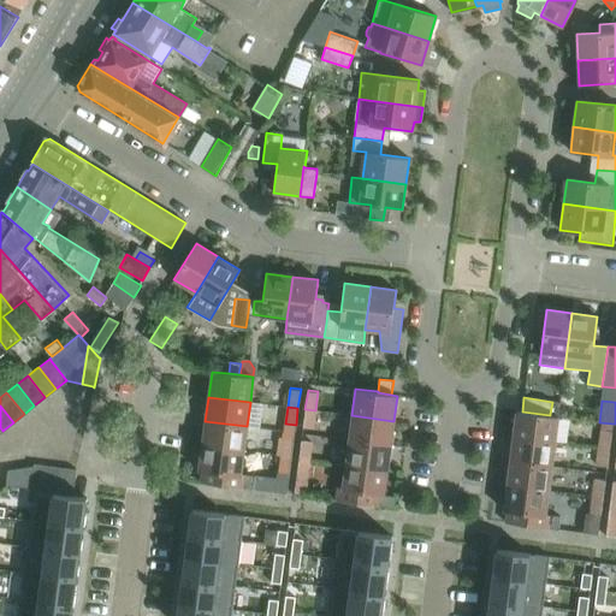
[(313,427),(315,410),(304,409),(303,426),(313,427)]
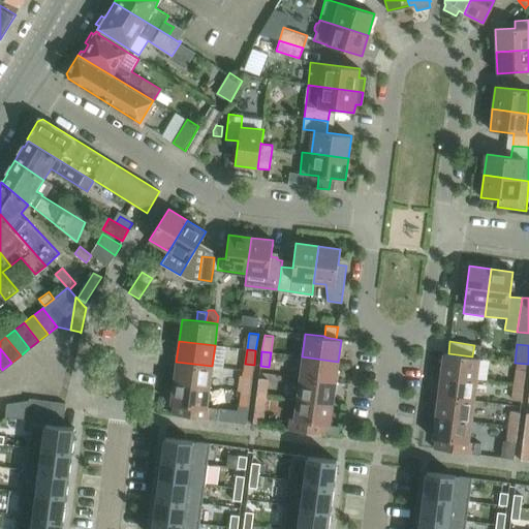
[(476,379),(479,358),(479,356),(472,355),(472,356),(448,353),(443,353),(440,375),(476,379)]
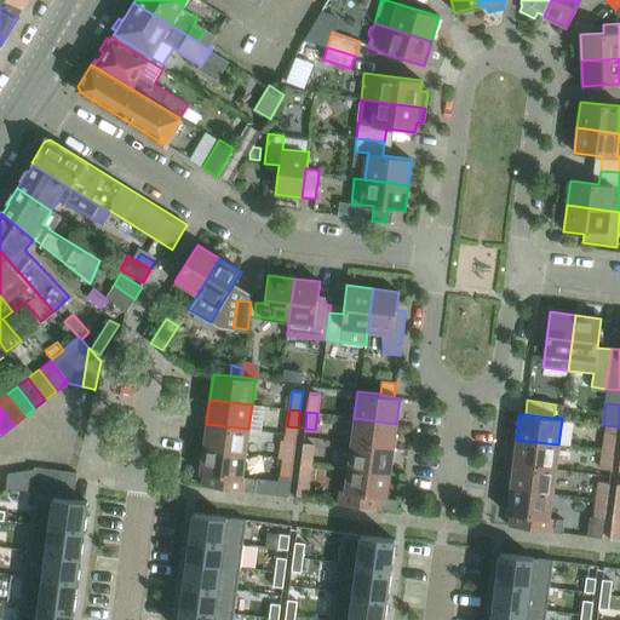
[(392,448),(396,424),(354,418),(350,442),(392,448)]
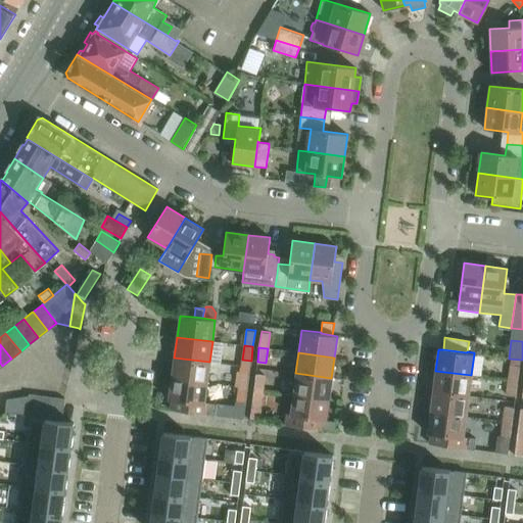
[(206,383),(209,362),(174,358),(172,378),(206,383)]
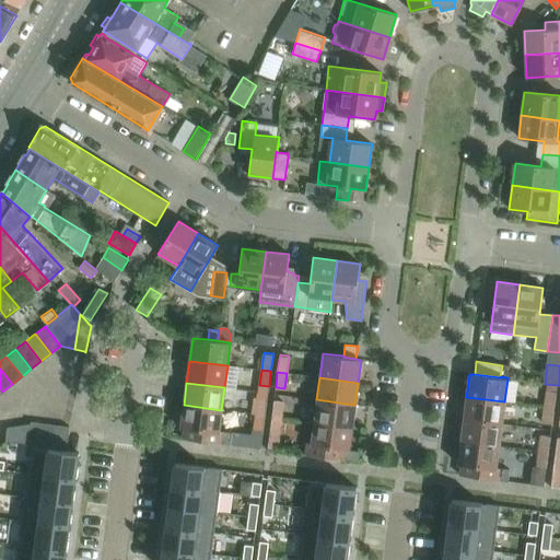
[(555,408),(557,392),(547,389),(545,407),(555,408)]
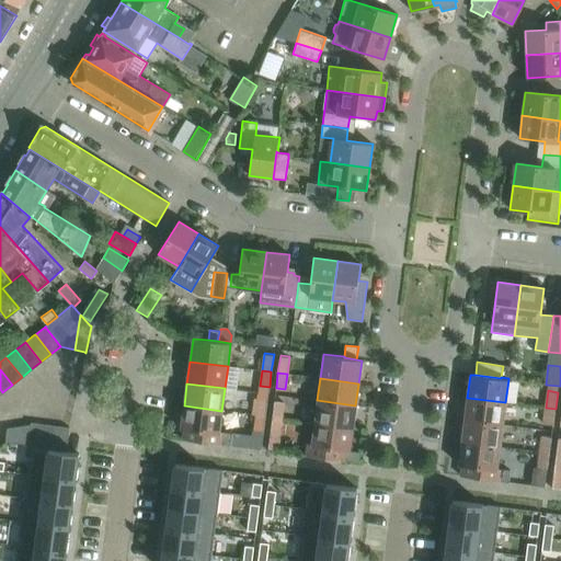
[(265,416),(268,399),(259,398),(256,415),(265,416)]
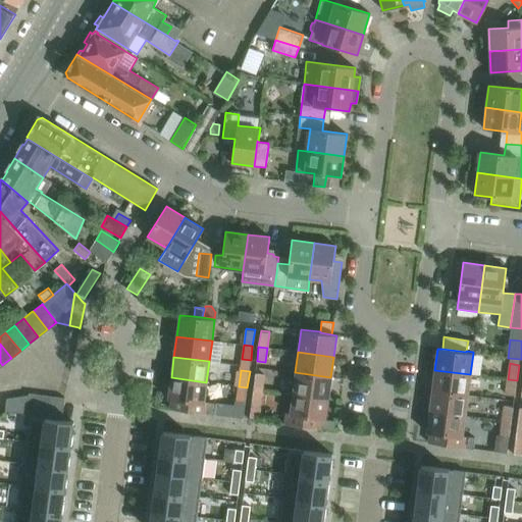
[(467,396),(470,374),(434,370),(432,390),(467,396)]
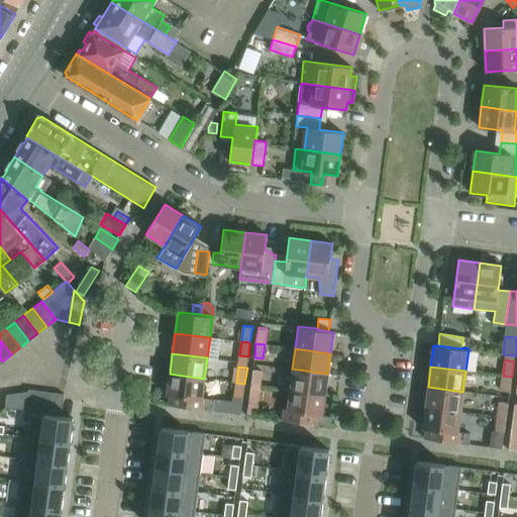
[(260,386),(262,370),(252,369),(250,385),(260,386)]
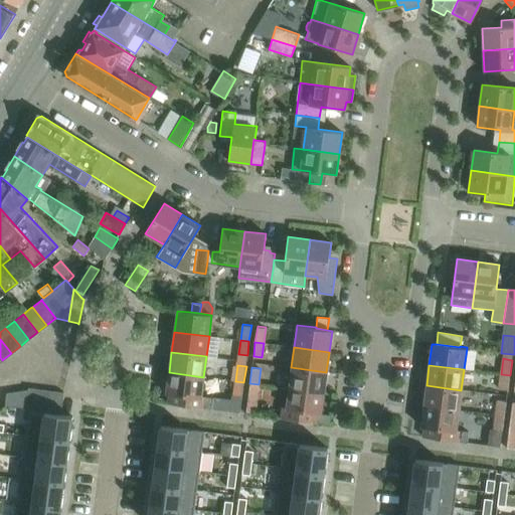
[(324,392),(326,372),(291,367),(289,388),(324,392)]
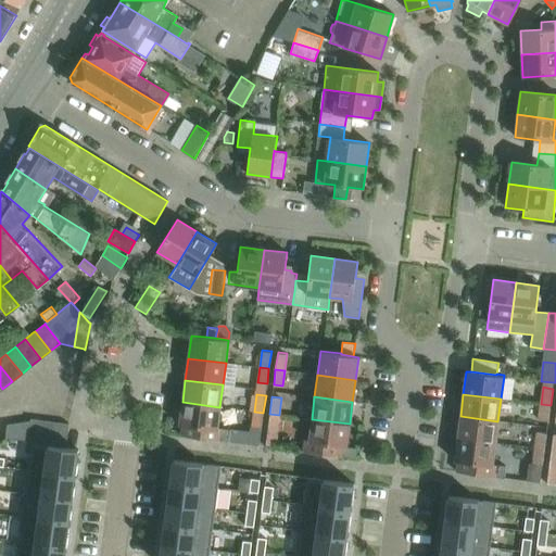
[(217,429),(219,407),(182,402),(179,425),(182,426),(180,436),(229,442),(230,430),(217,429)]
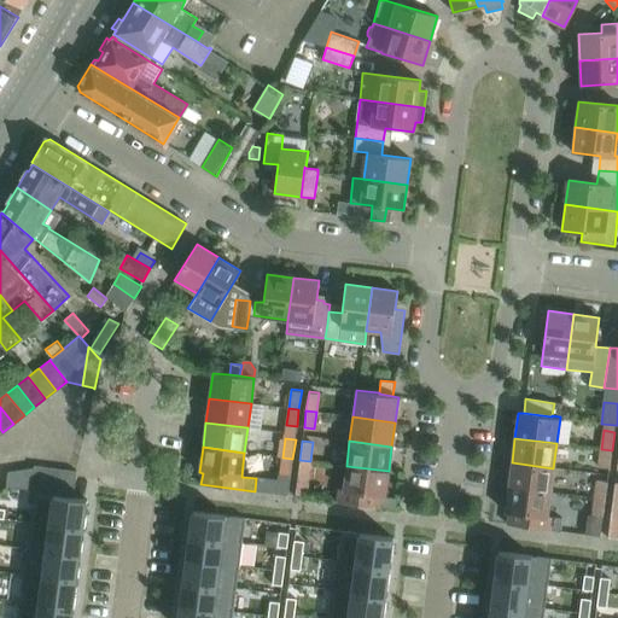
[(610,467),(612,450),(601,449),(599,466),(610,467)]
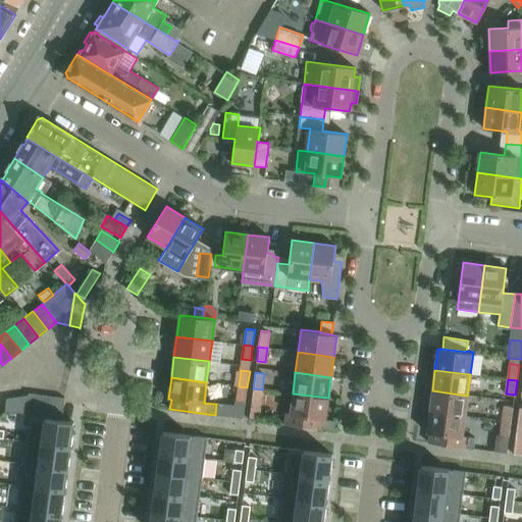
[(245,402),(247,387),(239,386),(237,401),(245,402)]
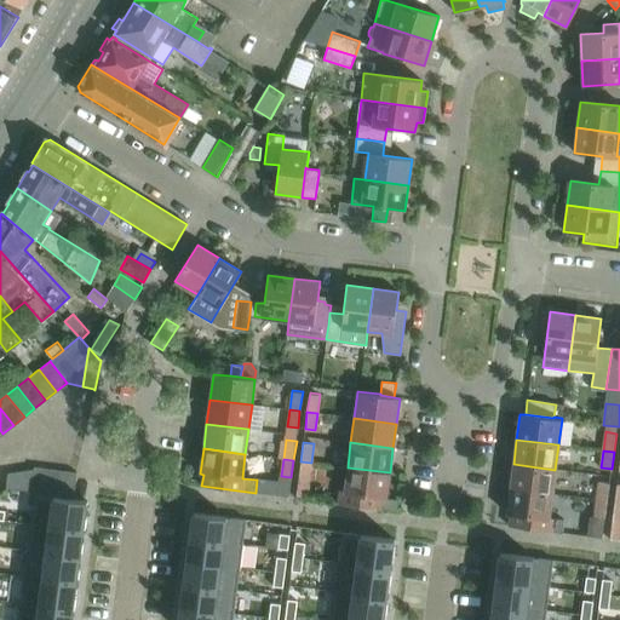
[(306,499),(311,463),(300,461),(296,497),(306,499)]
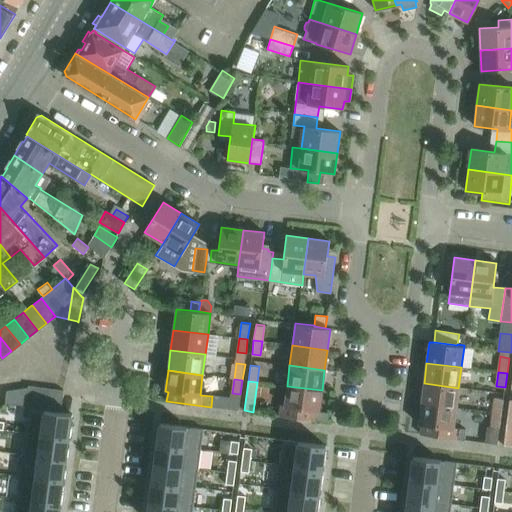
[(456,408),(458,388),(424,383),(421,403),(456,408)]
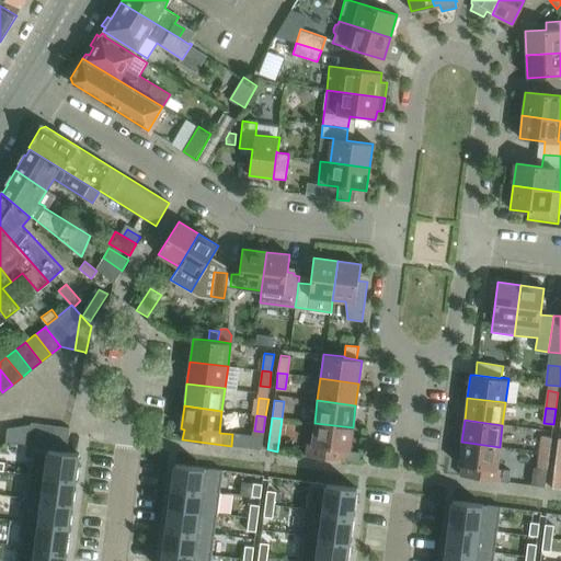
[(30,424),(27,444),(39,445),(38,446),(39,446),(43,423),(31,422),(30,424)]
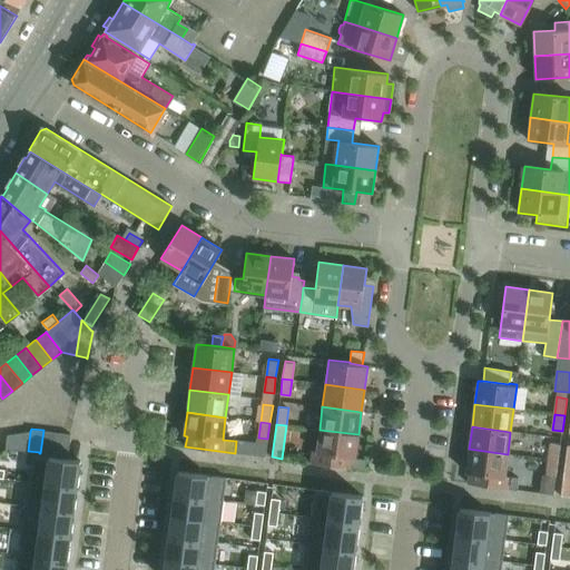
[(43,430),(40,453),(53,455),(57,432),(43,430)]
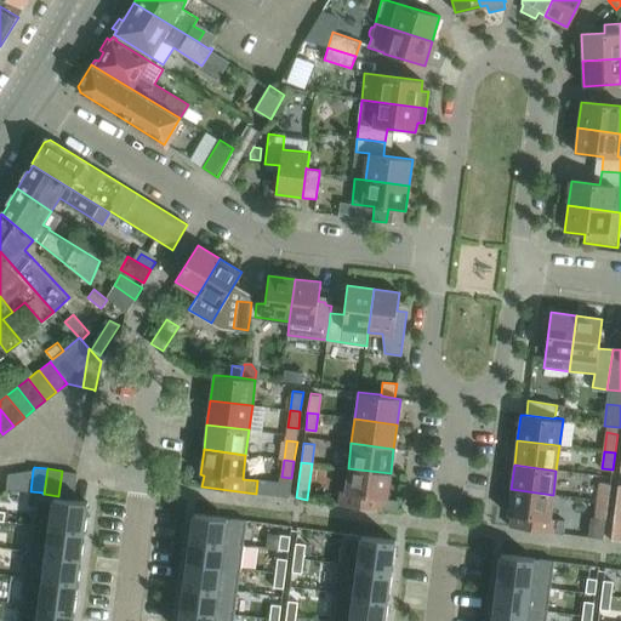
[(387,499),(391,473),(348,468),(345,493),(341,493),(339,505),(381,510),(382,499),(387,499)]
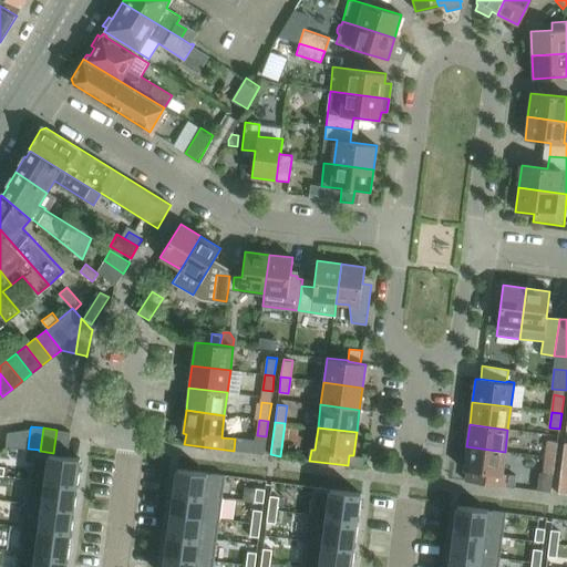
[(7,432),(4,445),(7,445),(28,449),(30,429),(7,432)]
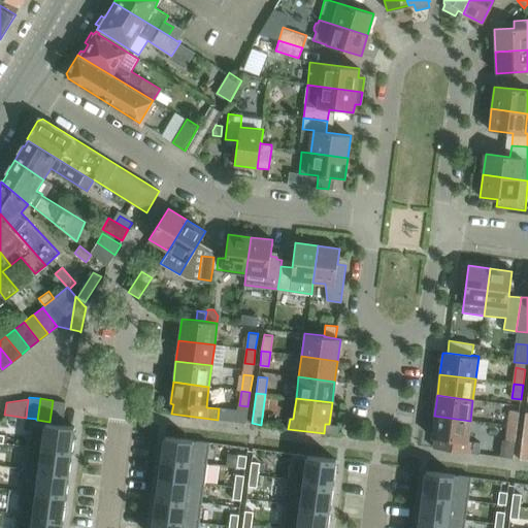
[(53,400),(50,422),(62,423),(63,413),(65,401),(53,400)]
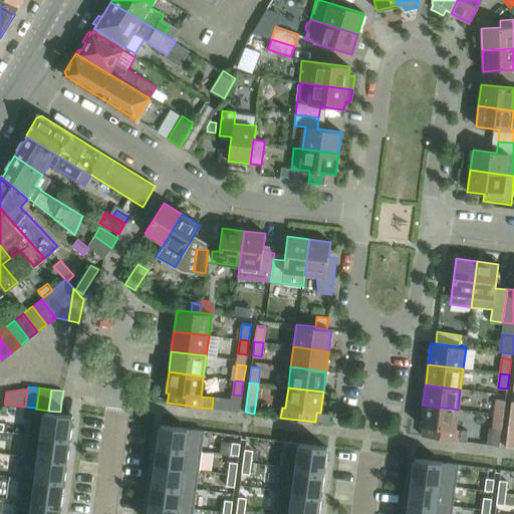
[(503,416),(505,400),(497,399),(494,415),(503,416)]
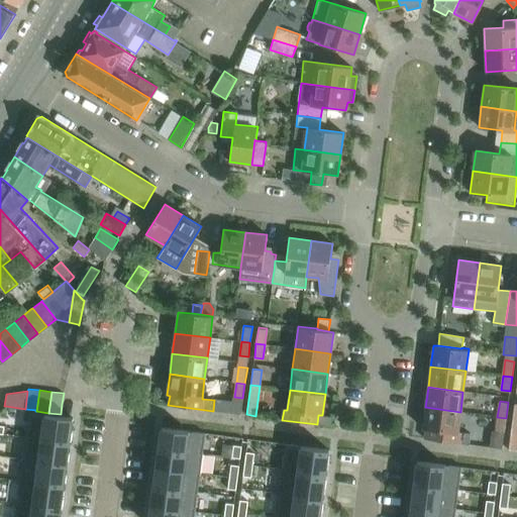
[(457,432),(460,412),(425,407),(422,428),(425,429),(424,438),(469,444),(470,434),(457,432)]
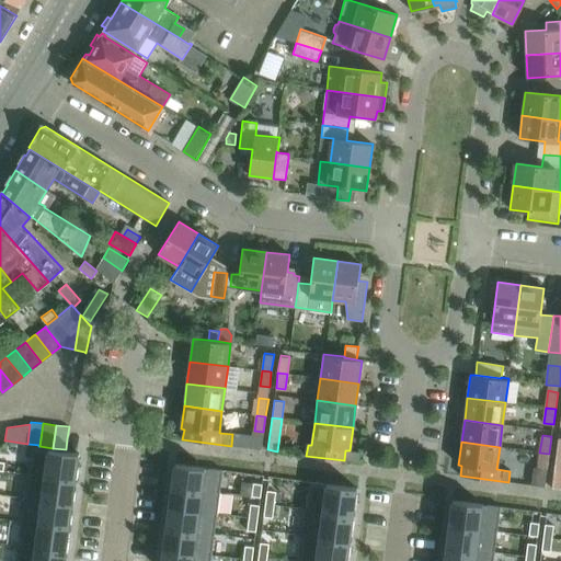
[(31,447),(27,474),(75,481),(79,454),(67,451),(31,447)]
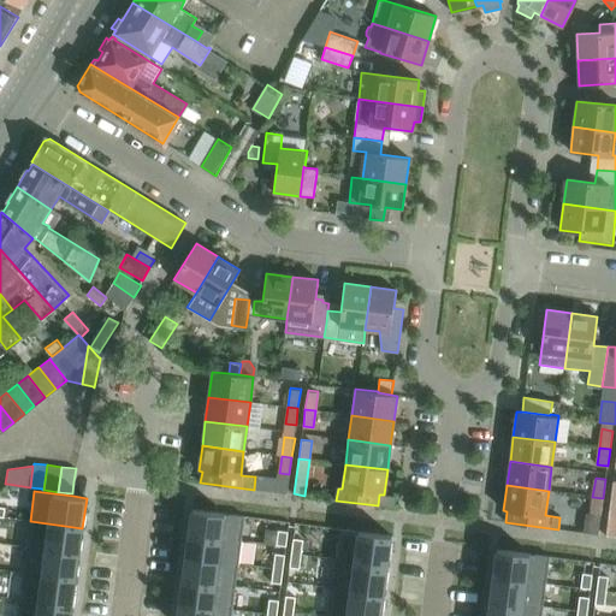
[(600,515),(603,498),(592,497),(590,513),(600,515)]
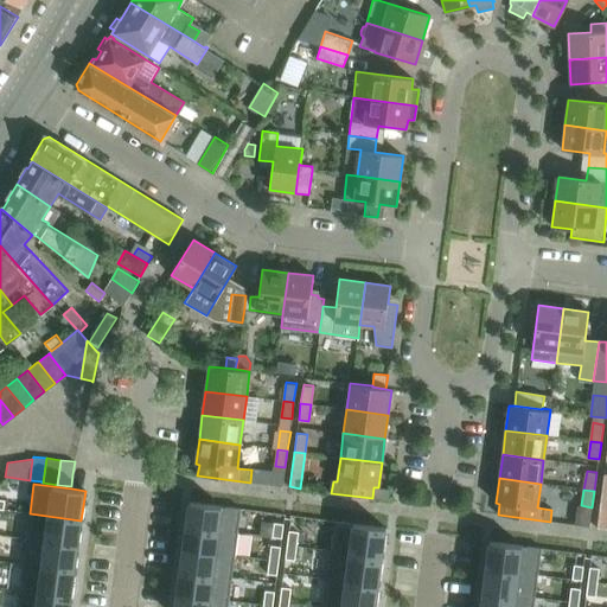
[(190,503),(186,526),(238,532),(242,509),(190,503)]
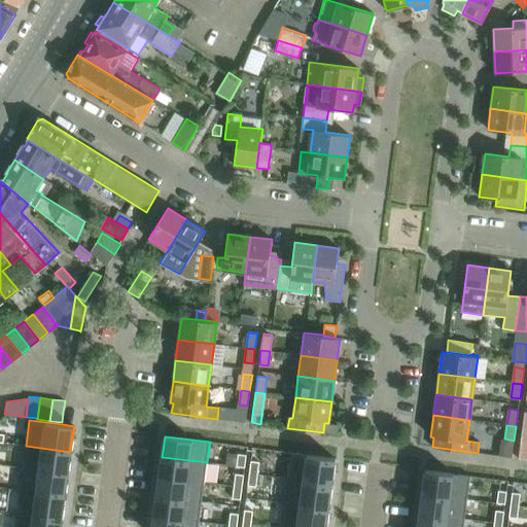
[(26,446),(23,467),(68,473),(70,452),(26,446)]
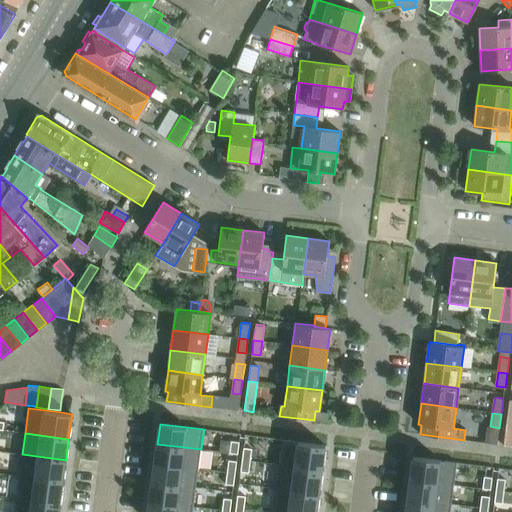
[(282,440),(279,464),(322,470),(326,445),(282,440)]
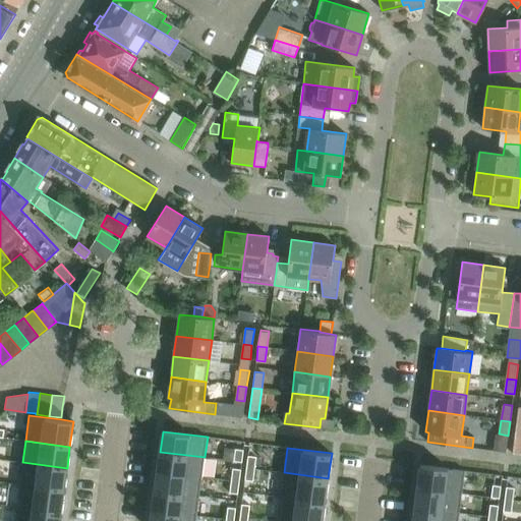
[(235,449),(233,461),(241,462),(243,450),(235,449)]
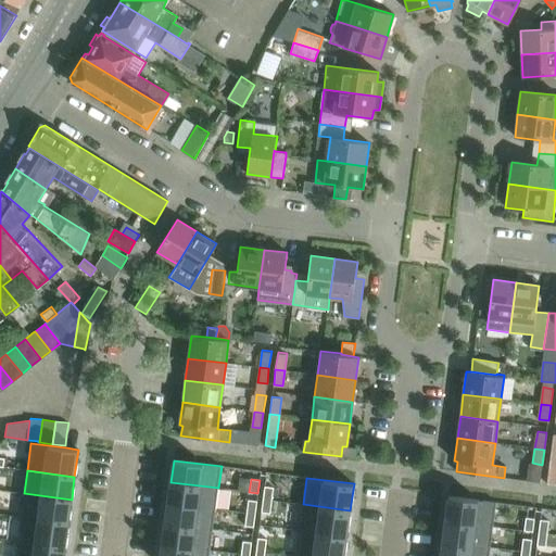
[(171,482),(168,503),(215,508),(218,488),(171,482)]
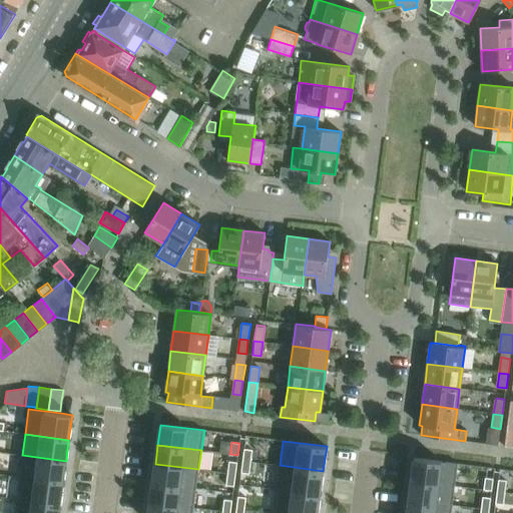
[(243,448),(242,461),(250,462),(251,449),(243,448)]
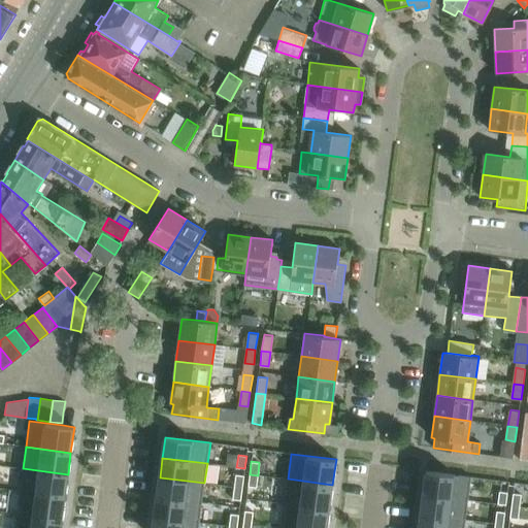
[(23,468),(20,491),(65,496),(68,474),(23,468)]
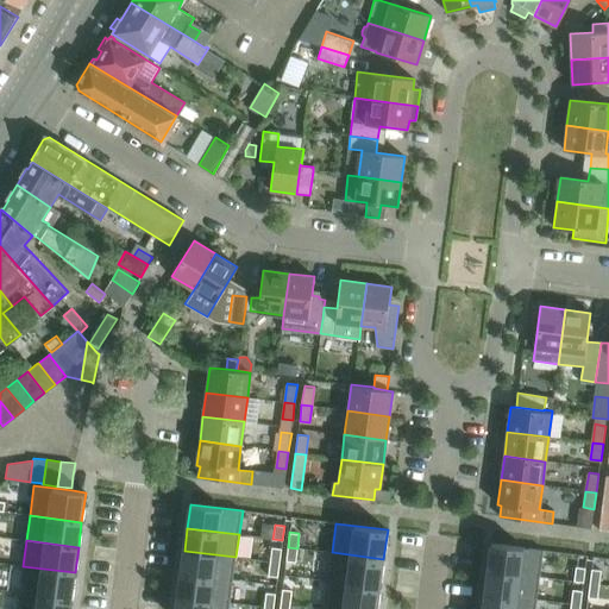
[(491,544),(488,570),(540,577),(542,550),(491,544)]
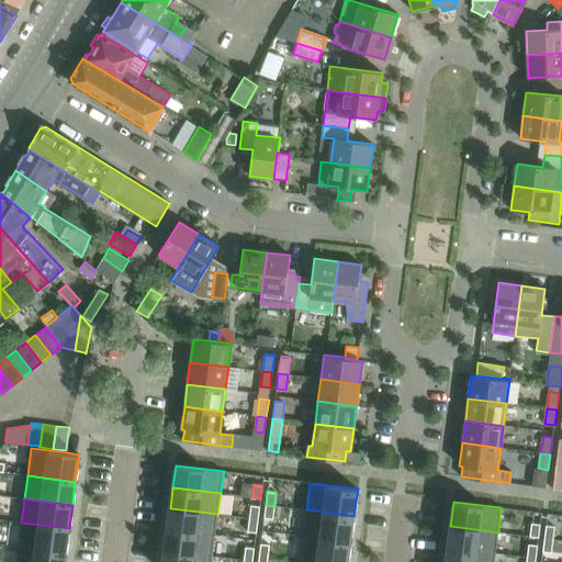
[(250,505),(249,518),(258,519),(259,506),(250,505)]
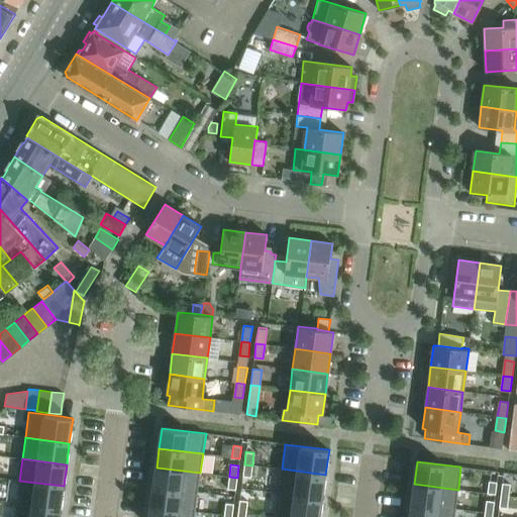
[(244,464),(242,477),(250,478),(252,466),(244,464)]
